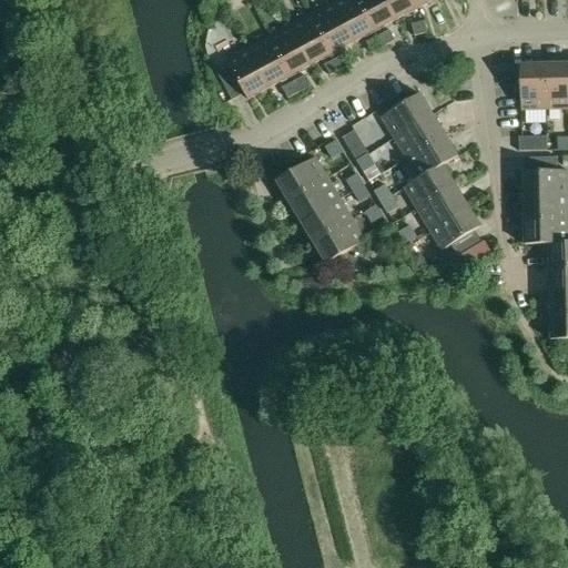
[(357,0),(340,0),(333,4),(354,43),(375,31),(357,0)]
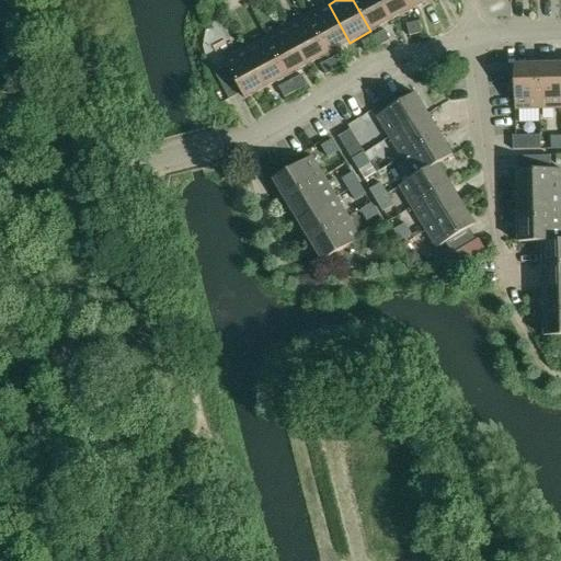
[(379,0),(353,0),(370,31),(391,20),(379,0)]
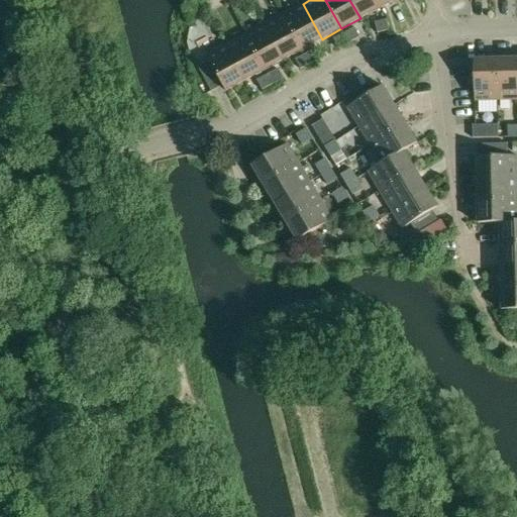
[(375,0),(349,0),(360,18),(380,8),(375,0)]
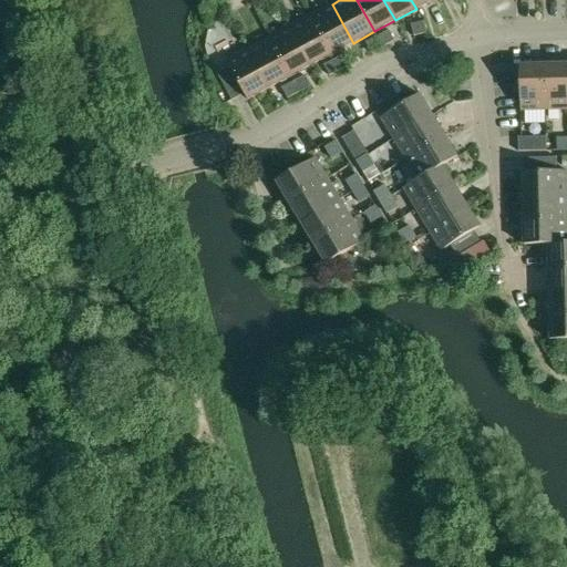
[(332,4),(311,16),(332,54),(353,43),(332,4)]
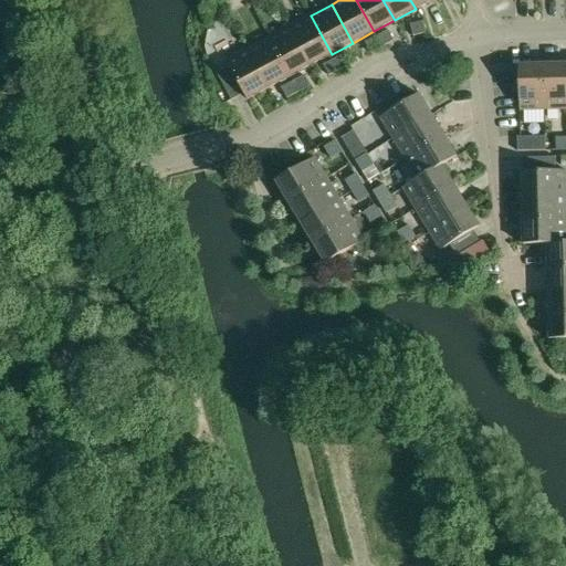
[(311,16),(290,27),(311,65),(332,54),(311,16)]
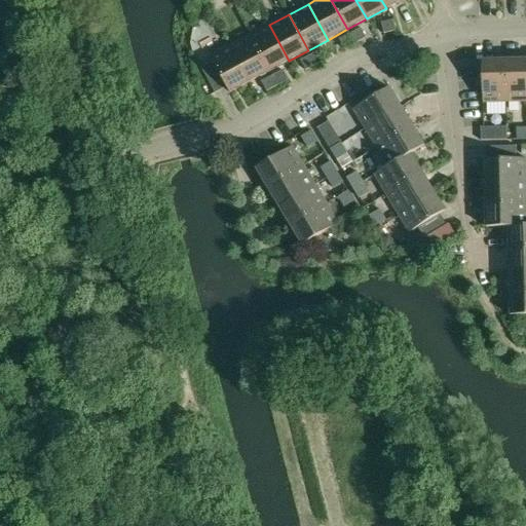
[(381,24),(384,34),(396,31),(392,21),(381,24)]
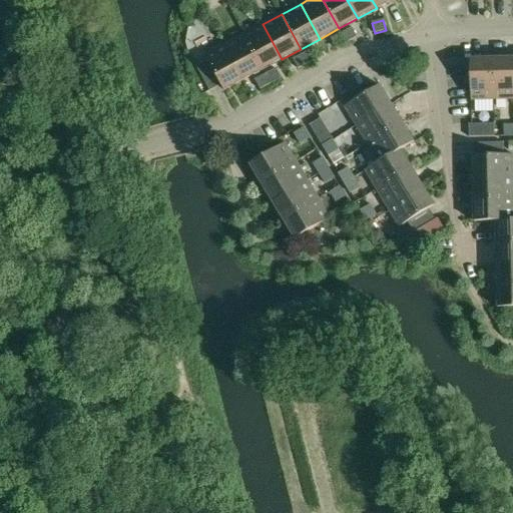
[(263,24),(243,34),(263,70),(282,59),(263,24)]
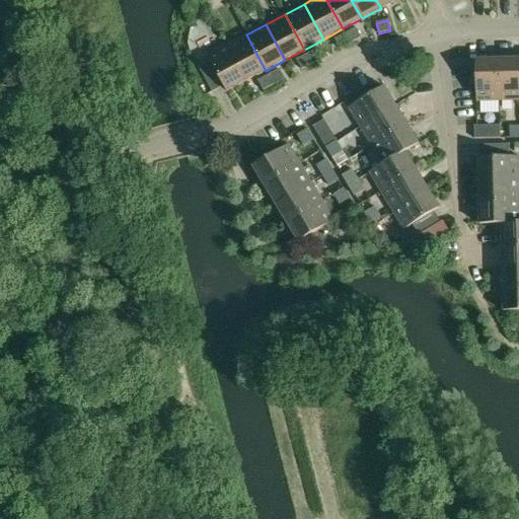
[(356,28),(346,33),(351,44),(361,38),(356,28)]
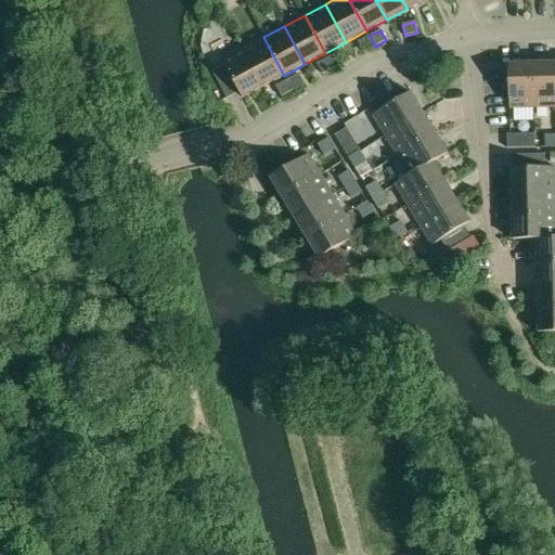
[(358,42),(364,52),(375,47),(370,36),(358,42)]
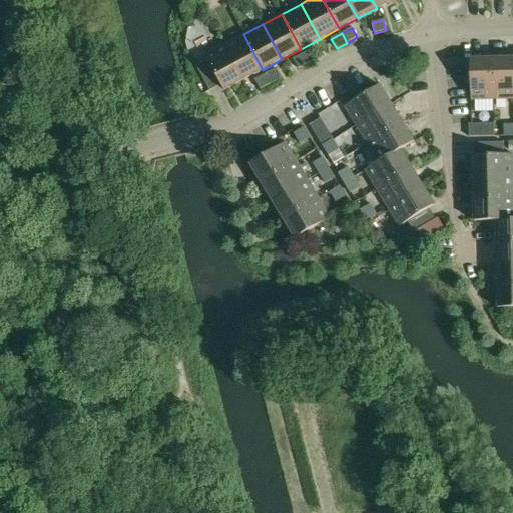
[(243,34),(224,45),(243,80),(263,70),(243,34)]
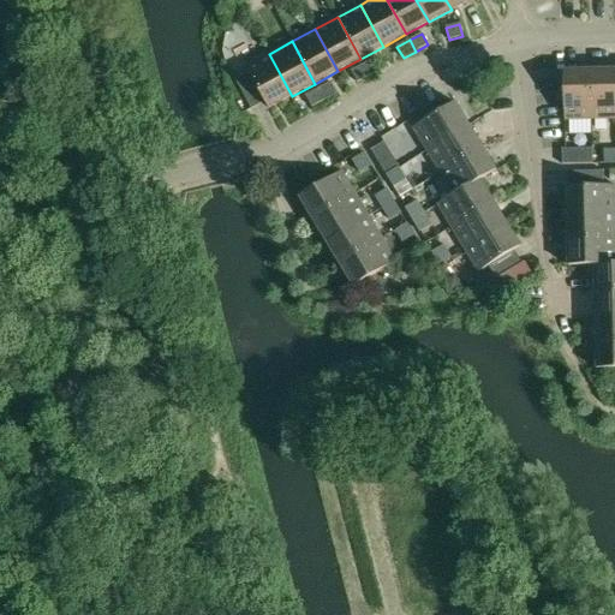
[(252,111),(266,103),(268,109),(292,96),(269,54),(245,67),(250,76),(238,83),(252,111)]
